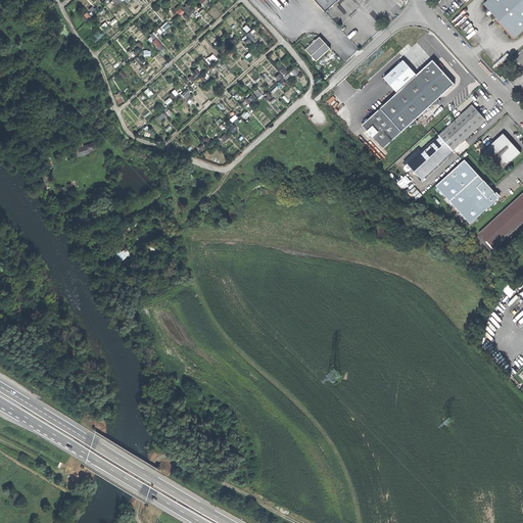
[(315,0),(327,12),(339,0),(315,0)]
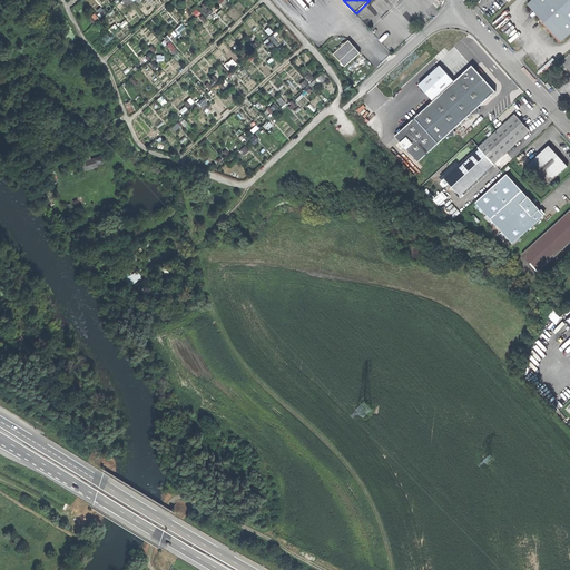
[(569,35),(569,0),(533,0),(528,6),(542,21),(540,22),(543,27),(559,43),(560,42),(561,43),(569,35)]
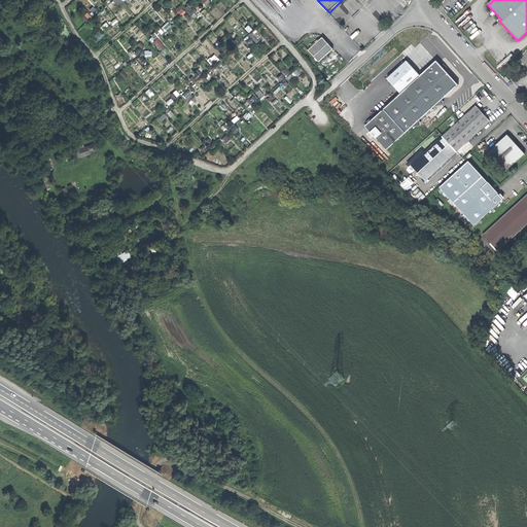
[(194,4),(188,10),(194,15),(199,9),(194,4)]
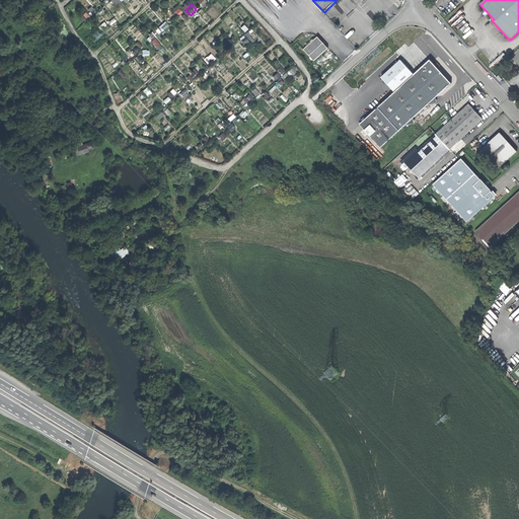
[(155,28),(149,34),(153,39),(160,32),(155,28)]
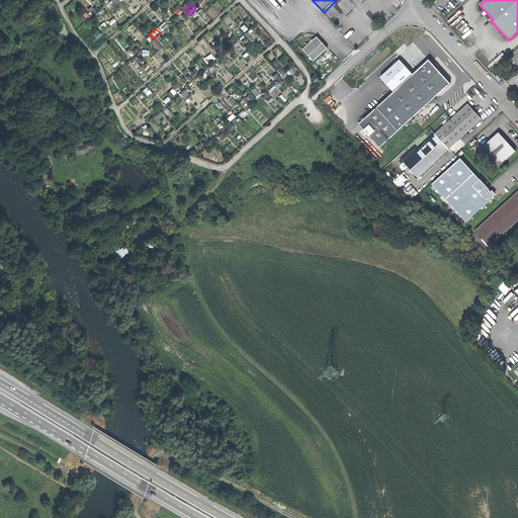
[(304,49),(315,61),(329,48),(318,36),(304,49)]
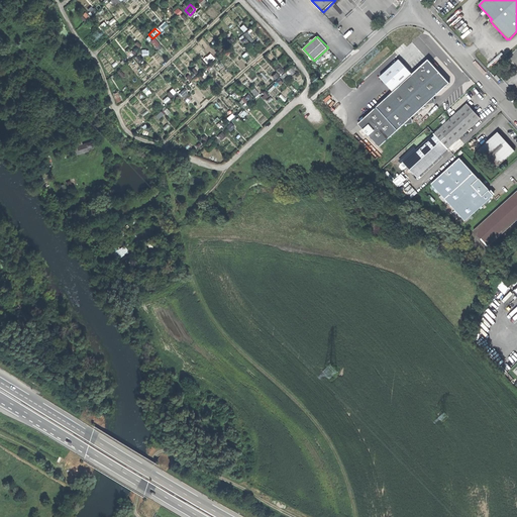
[(153,40),(158,49),(163,46),(158,38),(153,40)]
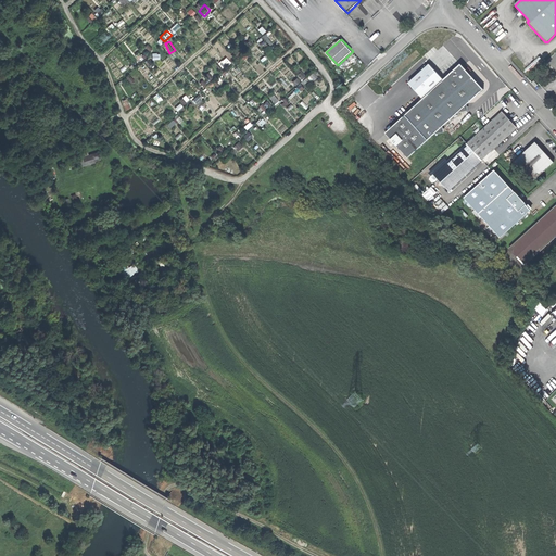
[(467,104),(483,89),(470,74),(466,70),(460,64),(444,80),(424,99),(386,134),(408,158),(433,135),(444,133),(443,126),(458,113),(468,111),(467,104)]
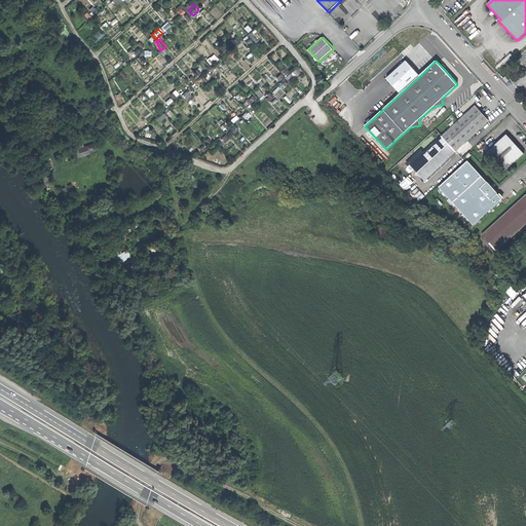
[(386,78),(401,94),(420,76),(406,61),(386,78)]
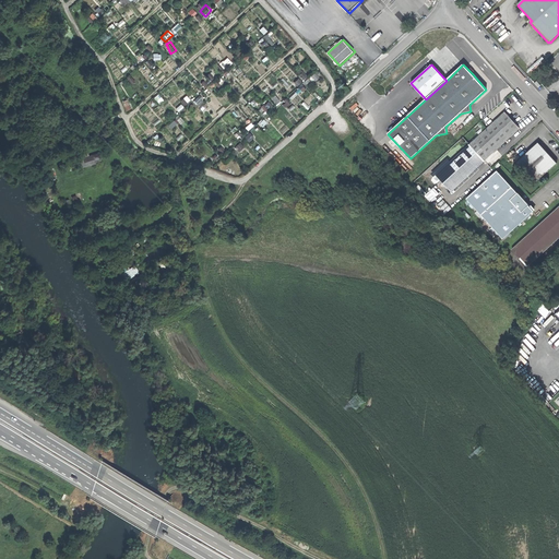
[(154,98),(158,104),(164,99),(159,94),(154,98)]
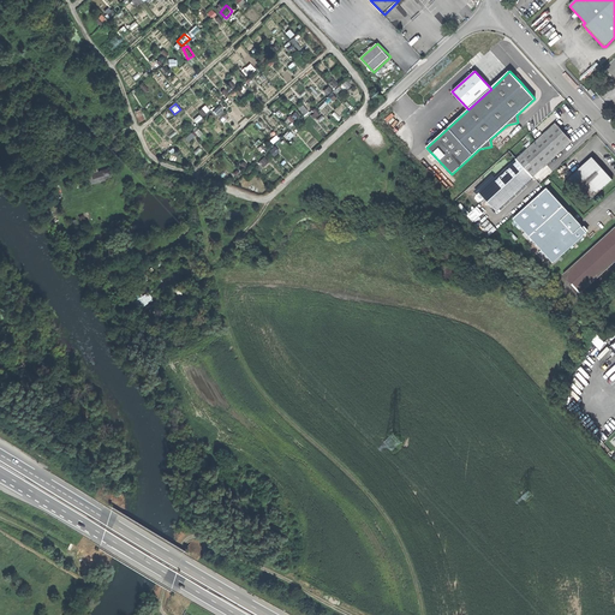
[(304,103),(299,107),(304,115),(310,112),(304,103)]
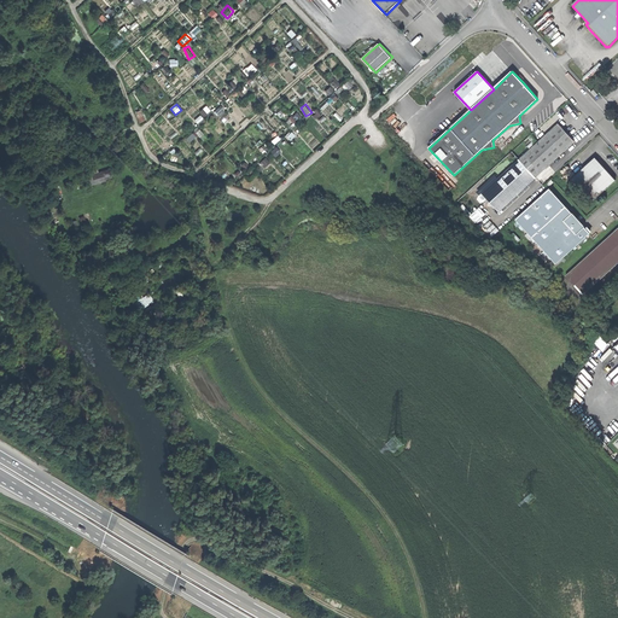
[(139,122),(146,120),(143,109),(135,111),(139,122)]
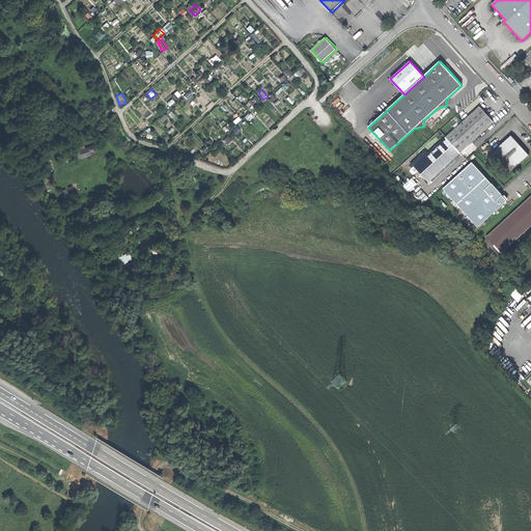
[(255,94),(248,101),(253,106),(259,100),(255,94)]
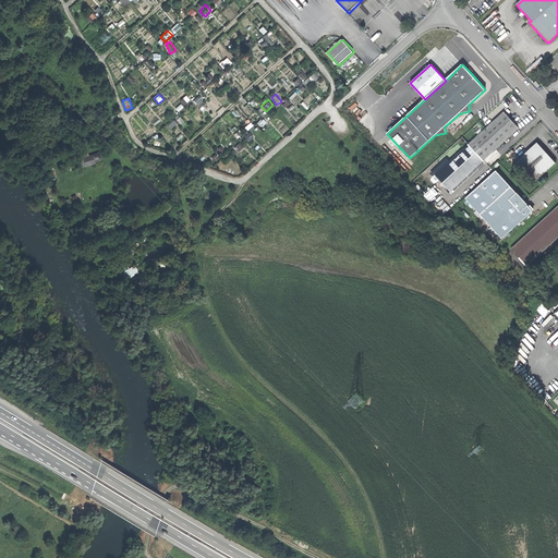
[(451,191),(519,129),(512,121),(505,112),(436,174),(444,183),(451,191)]
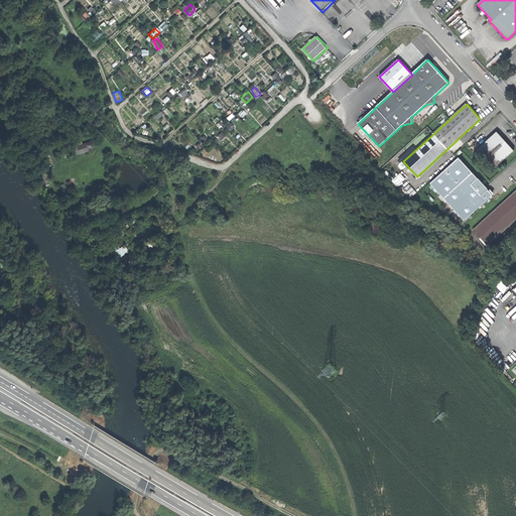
[(231,131),(235,126),(231,122),(226,126),(231,131)]
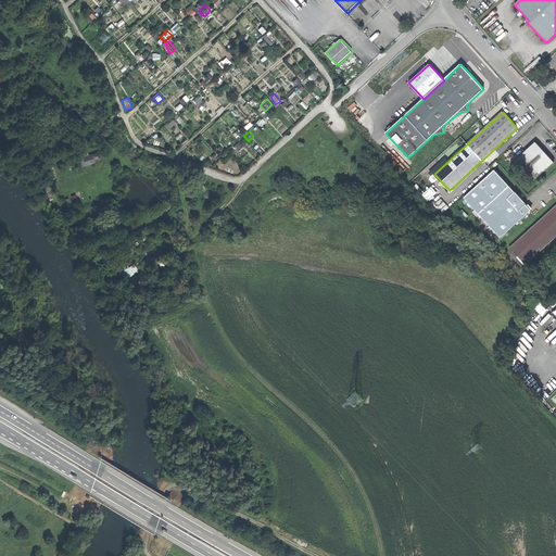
[(532,182),(554,162),(544,151),(535,142),(514,162),(532,182)]
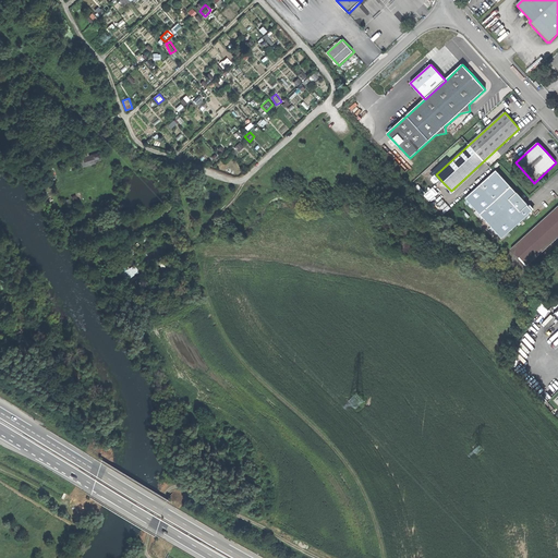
[(83,157),(86,166),(100,161),(98,153),(83,157)]
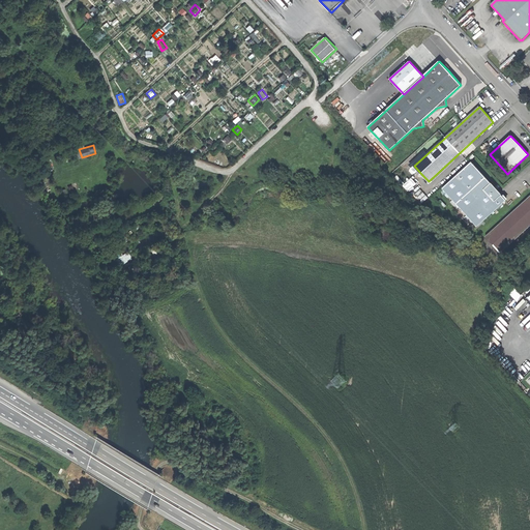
[(419,160),(429,152),(427,150),(417,158),(419,160)]
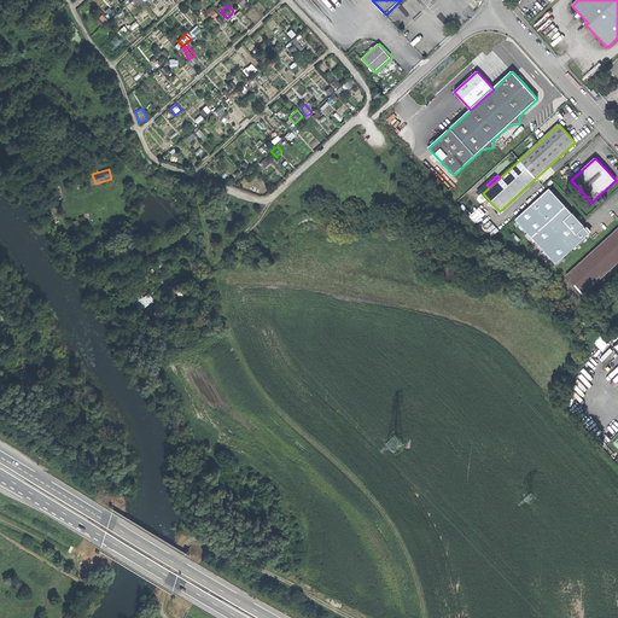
[(578,221),(551,190),(517,220),(529,233),(525,235),(530,242),(534,239),(548,255),(544,257),(549,262),(552,258),(557,264),(590,234),(578,221)]
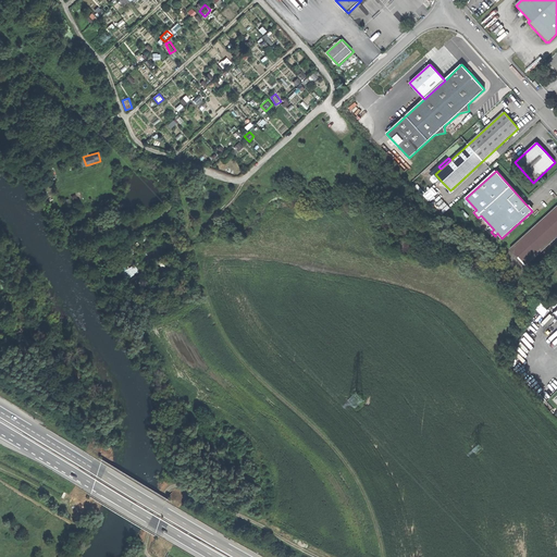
[(556,207),(510,249),(525,265),(556,236),(556,207)]
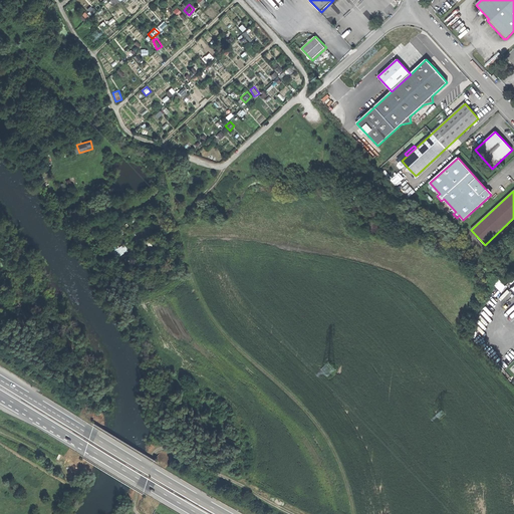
[(115,257),(129,250),(124,243),(111,251),(115,257)]
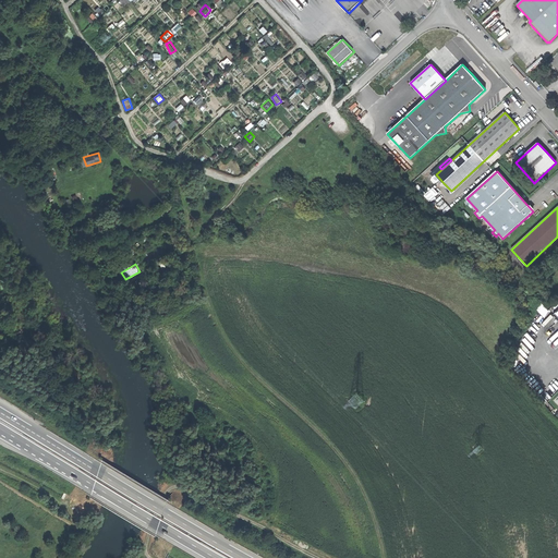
[(537,311),(546,316),(550,308),(542,303),(537,311)]
